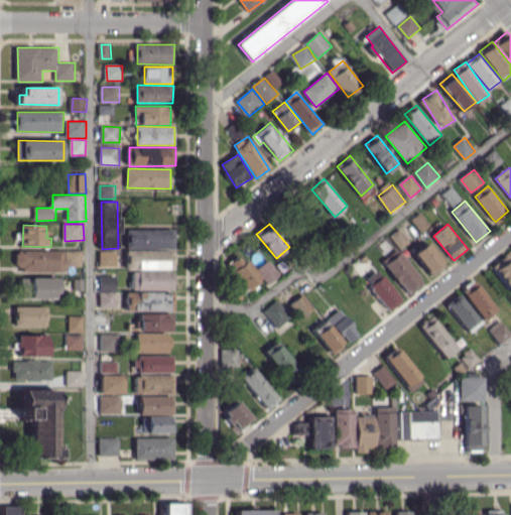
[(392,235),(401,249),(410,243),(402,229),(392,235)]
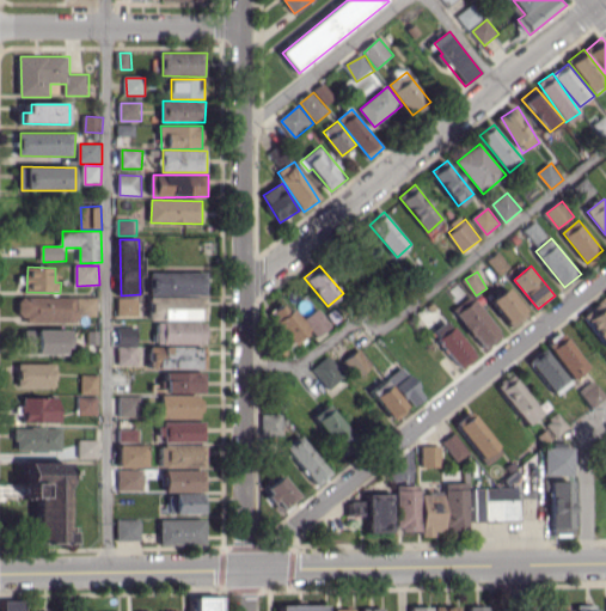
[(151,294),(207,295),(208,273),(152,273),(151,294)]
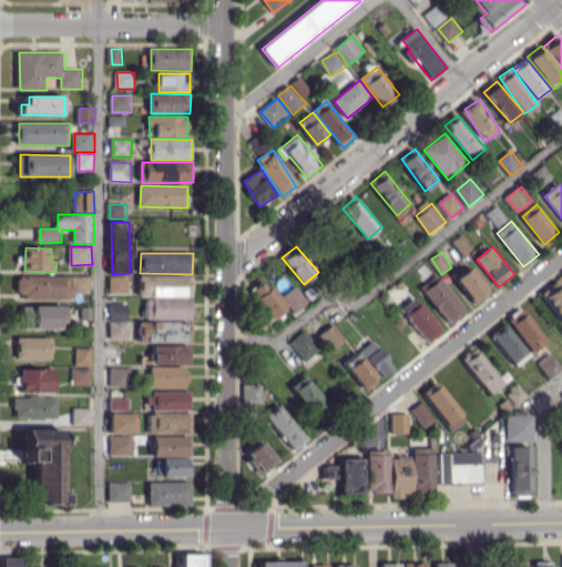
[(477,305),(491,292),(470,267),(456,280),(477,305)]
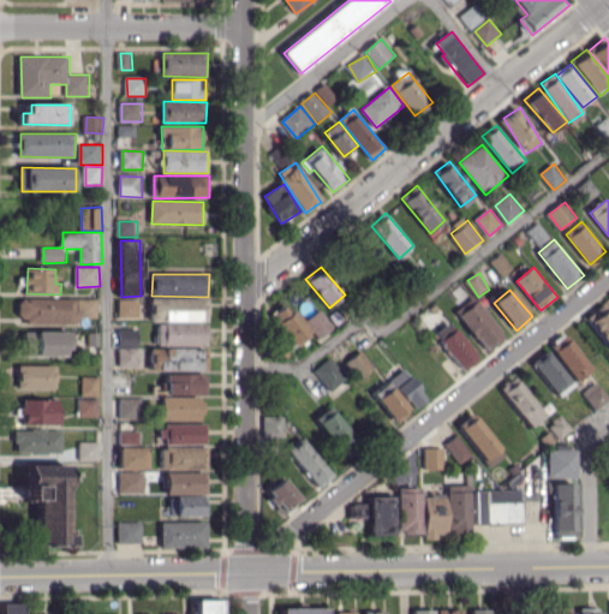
[(507,337),(476,297),(457,311),(489,352),(507,337)]
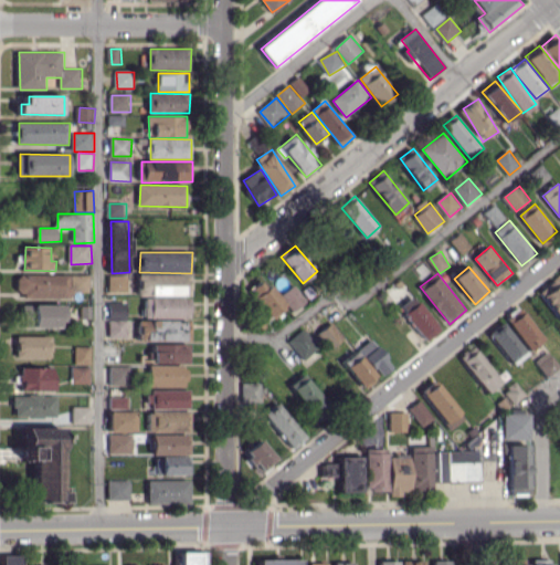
[(191,274),(139,275),(140,296),(192,295),(191,274)]
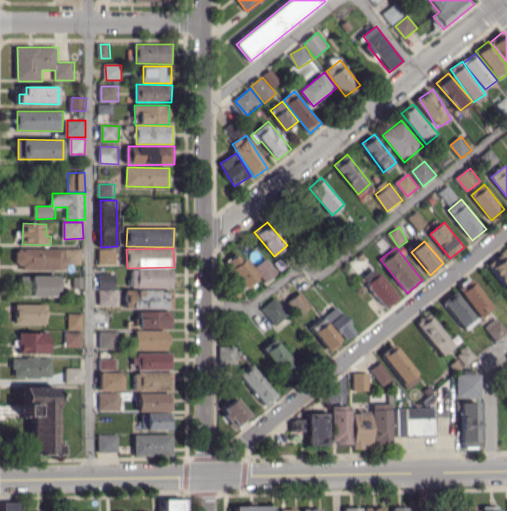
[(66,249),(18,249),(17,269),(66,269),(66,249)]
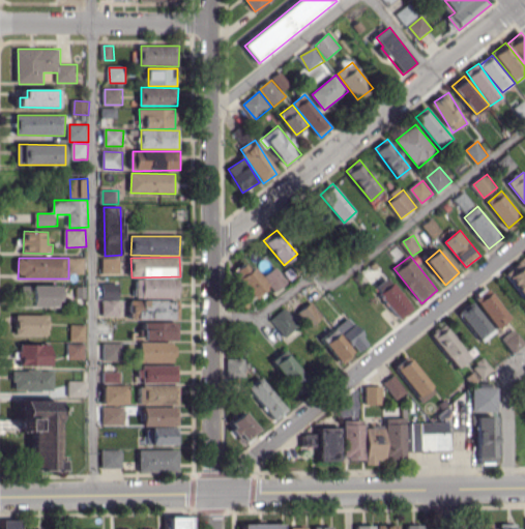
[(69,274),(86,273),(86,258),(69,258),(69,274)]
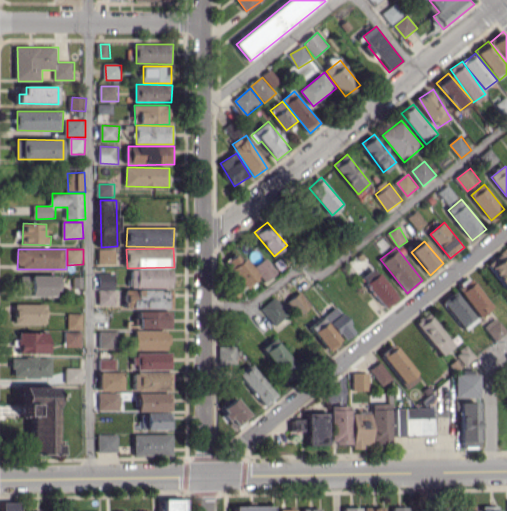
[(117,264),(117,249),(100,249),(101,264),(117,264)]
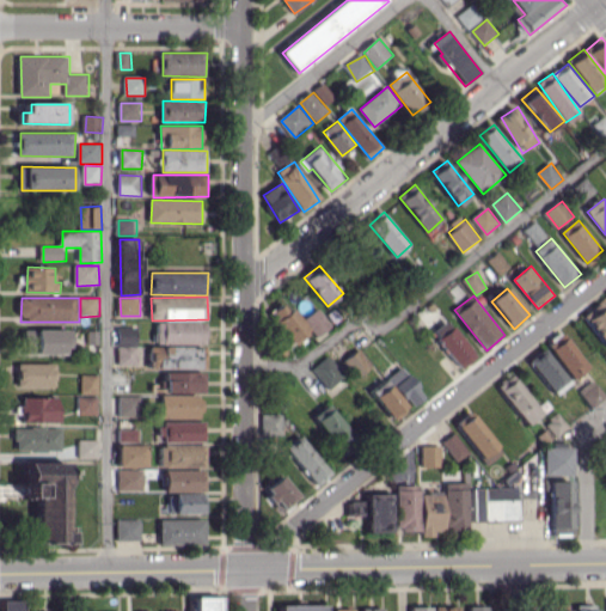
[(286,303),(271,316),(299,346),(313,333),(286,303)]
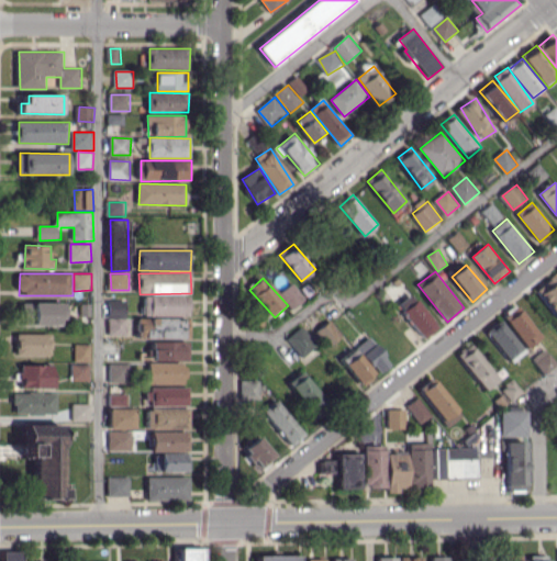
[(539,289),(556,314),(556,278),(539,289)]
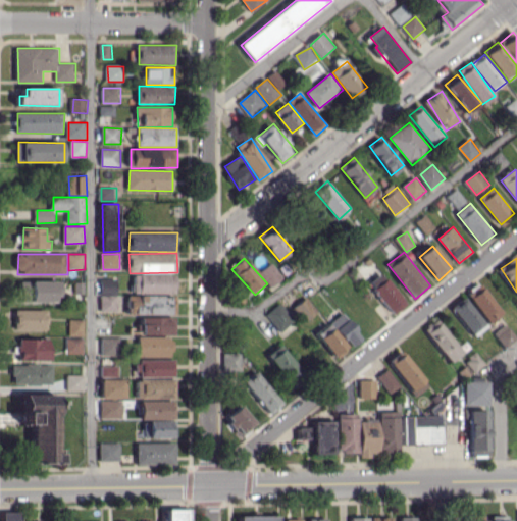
[(272,288),(285,278),(274,263),(262,271),(272,288)]
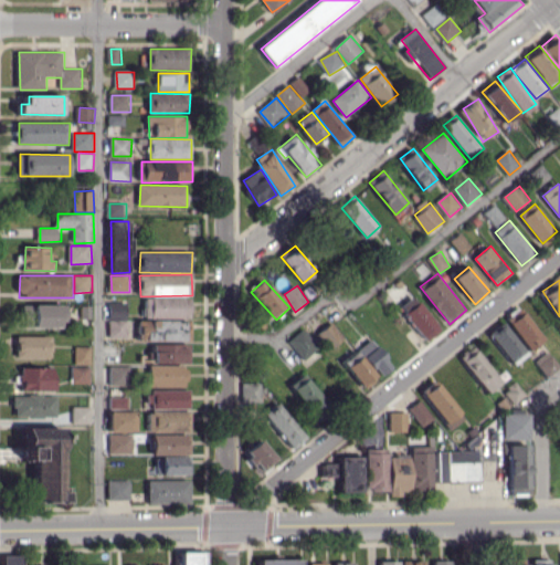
[(443,330),(415,296),(401,309),(429,341),(443,330)]
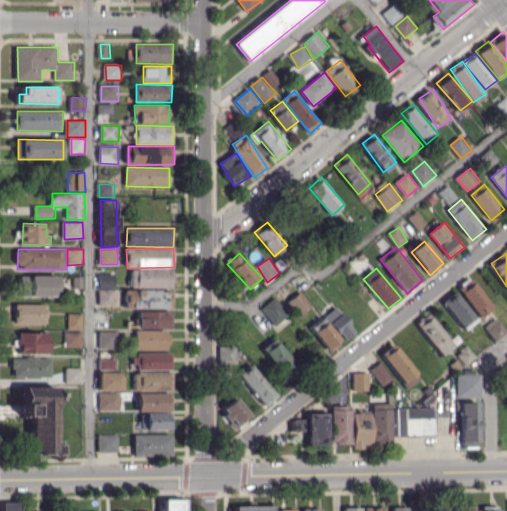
[(173,269),(132,269),(132,288),(173,288),(173,269)]
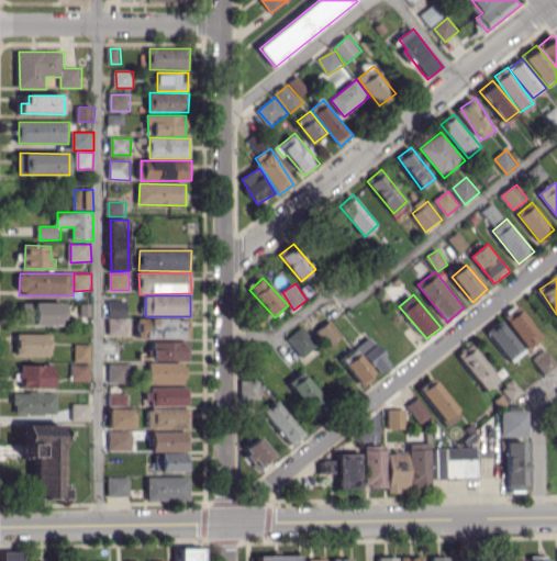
[(110,300),(111,317),(129,317),(129,299),(110,300)]
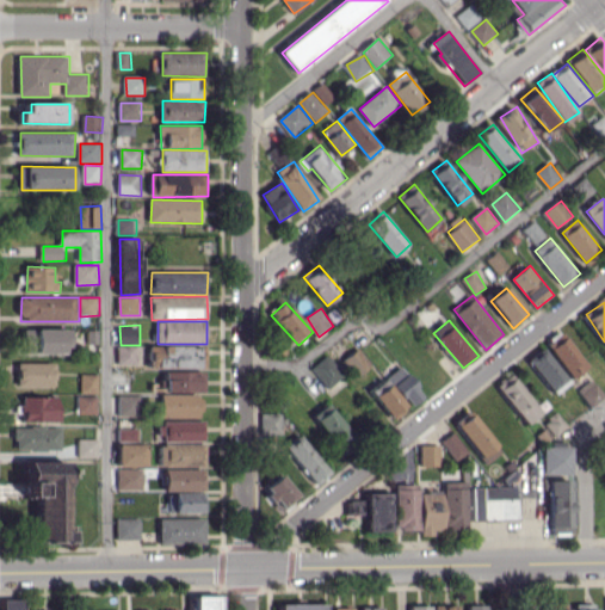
[(72,330),(28,330),(29,353),(72,353),(72,330)]
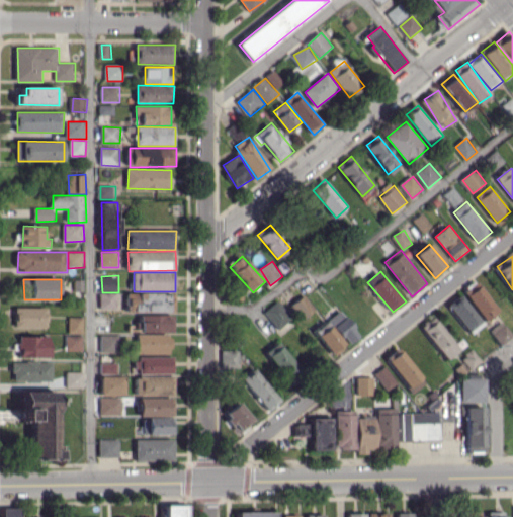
[(501,311),(478,282),(465,292),(488,321),(501,311)]
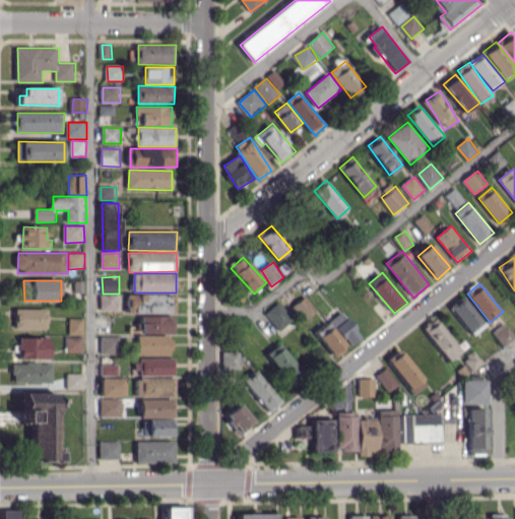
[(119,295),(102,295),(102,311),(119,311),(119,295)]
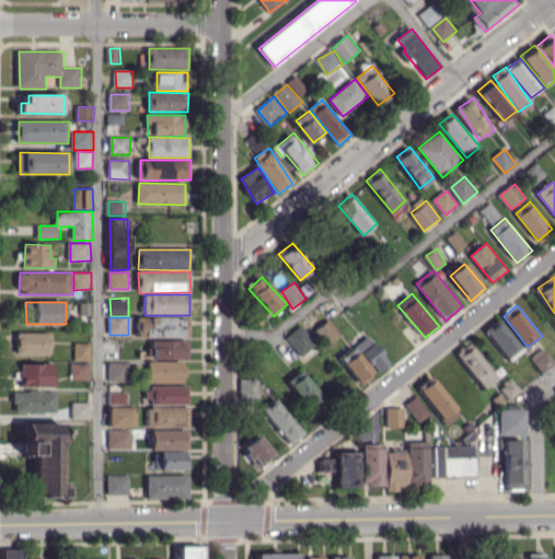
[(189,338),(189,318),(138,317),(138,337),(189,338)]
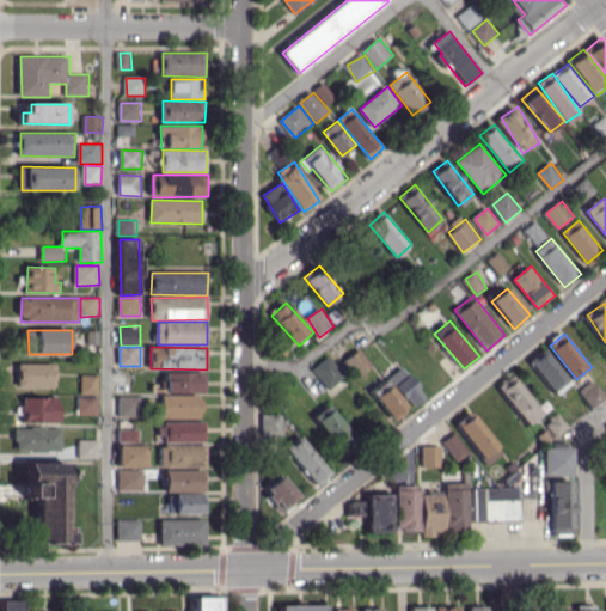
[(346,361),(357,378),(374,366),(362,349),(346,361)]
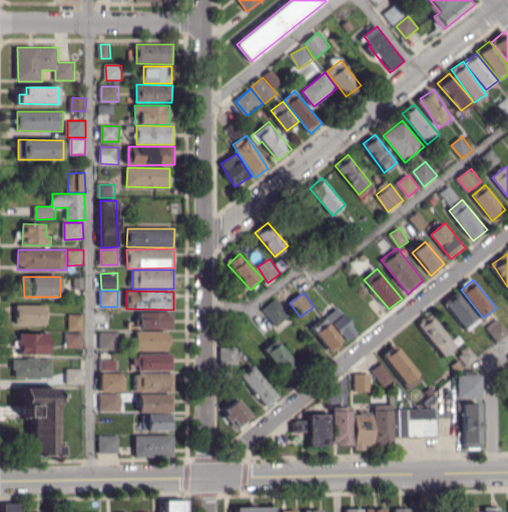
[(444,304),(468,332),(481,321),(457,293),(444,304)]
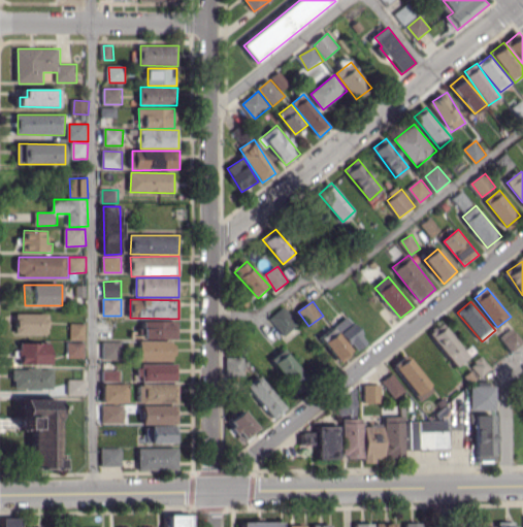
[(271,318),(285,336),(299,326),(287,307),(271,318)]
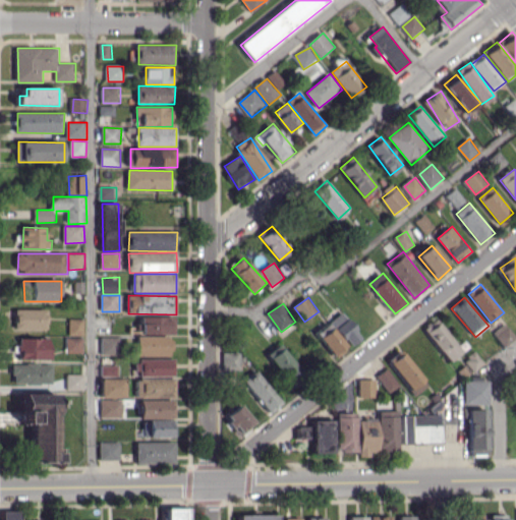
[(49,310),(17,309),(17,330),(49,331),(49,310)]
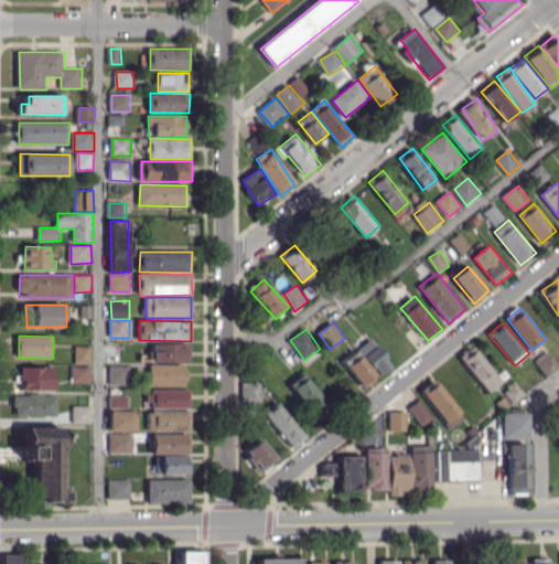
[(359,350),(379,376),(393,366),(373,340),(359,350)]
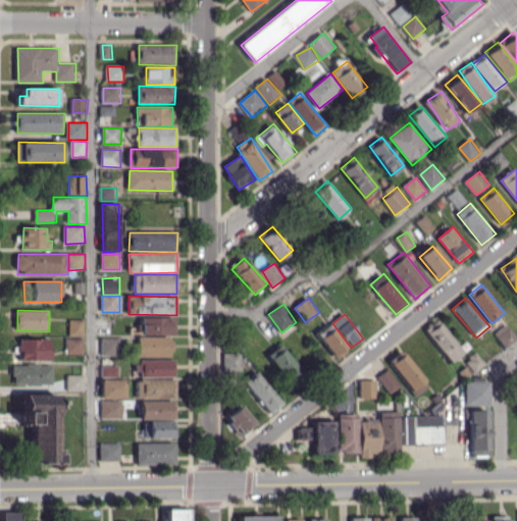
[(176,318),(143,317),(143,335),(176,335),(176,318)]
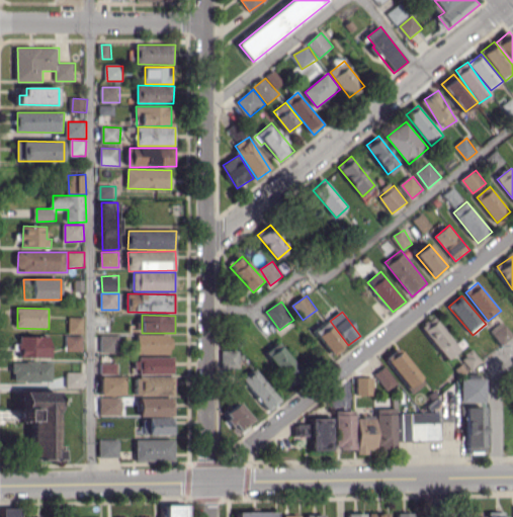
[(461,351),(436,317),(424,327),(448,360),(461,351)]
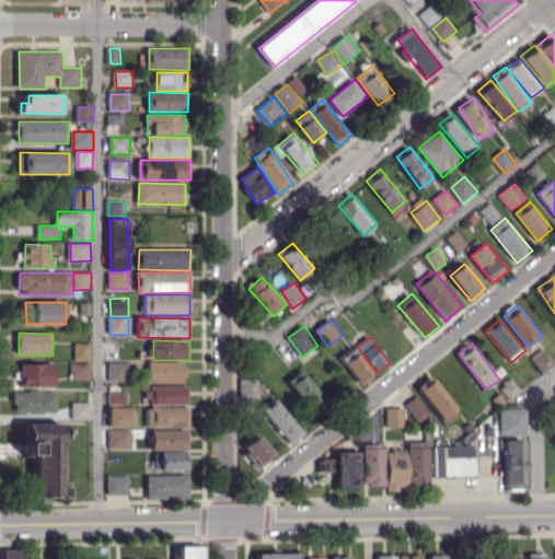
[(77,360),(92,361),(92,344),(77,344),(77,360)]
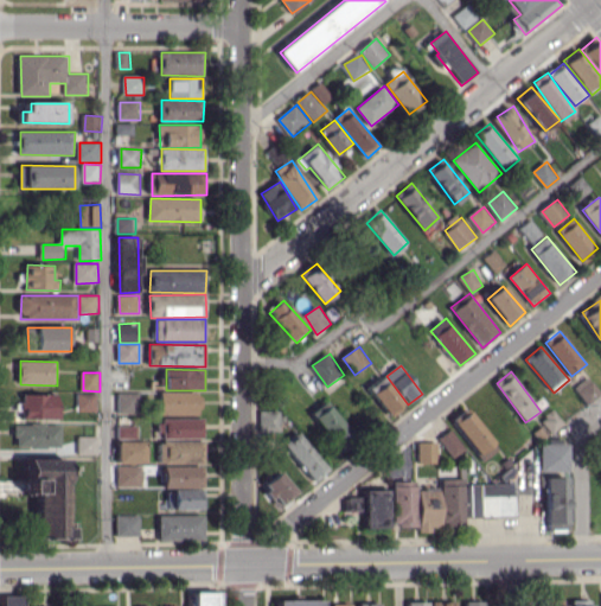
[(600,389),(592,378),(577,388),(590,404),(600,396),(600,389)]
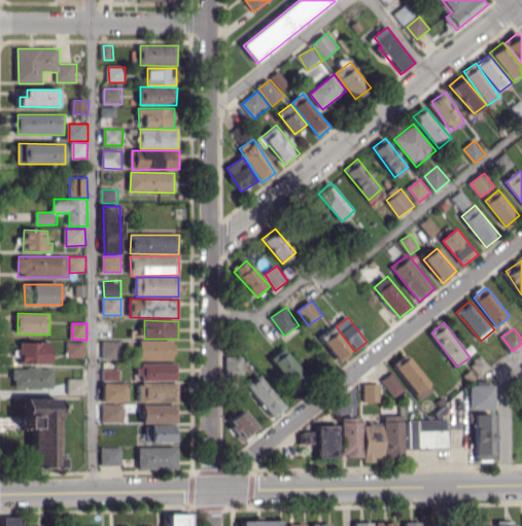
[(352,354),(340,332),(325,340),(339,361),(352,354)]
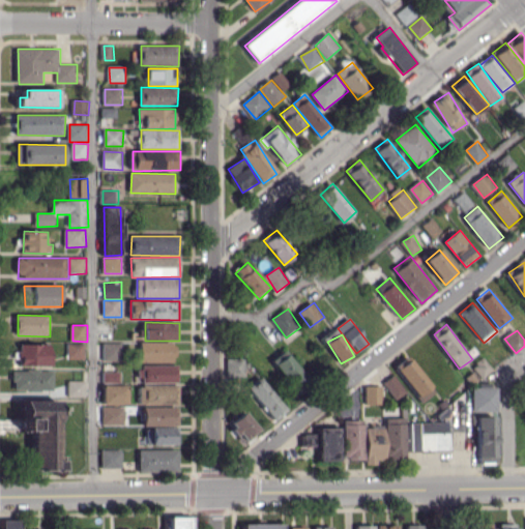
[(176,343),(142,343),(142,363),(176,362),(176,343)]
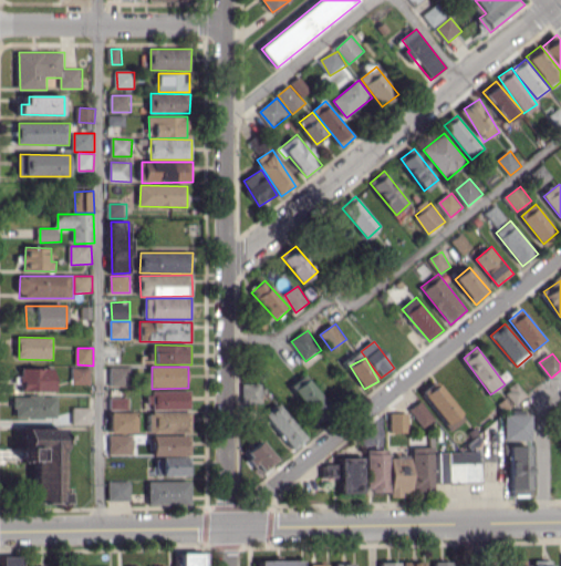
[(92,384),(92,368),(74,368),(74,384),(92,384)]
